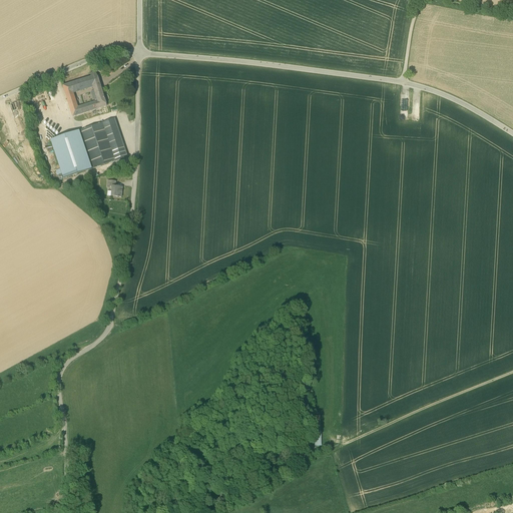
[(63,86),(73,117),(96,109),(106,106),(100,85),(95,71),(90,73),(91,77),(81,80),(63,86)]
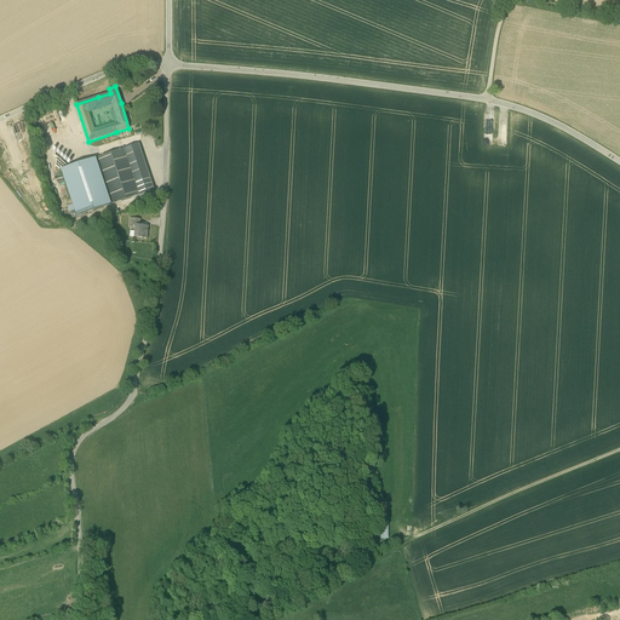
[(139,195),(135,181),(149,176),(139,149),(126,154),(125,149),(124,149),(97,158),(96,156),(92,158),(92,159),(93,161),(97,160),(112,205),(139,195)]
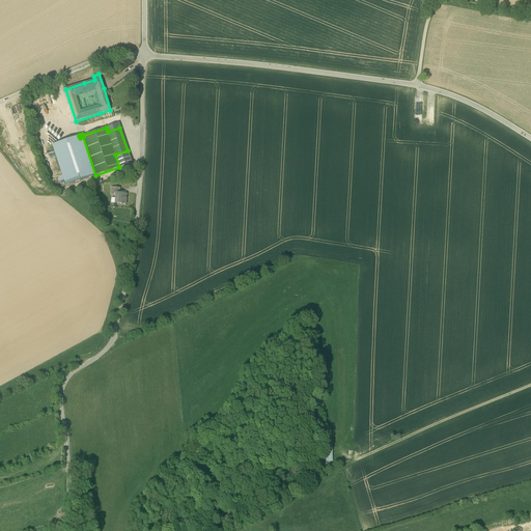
[(19,132),(12,134),(15,140),(21,138),(19,132)]
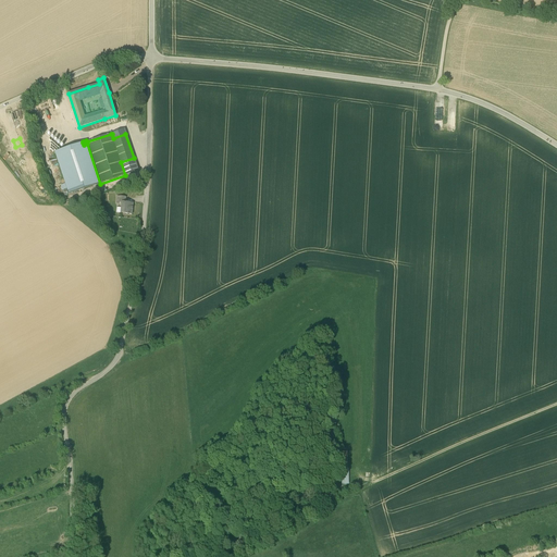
[(84,145),(83,143),(54,152),(69,195),(100,184),(87,144),(84,145)]
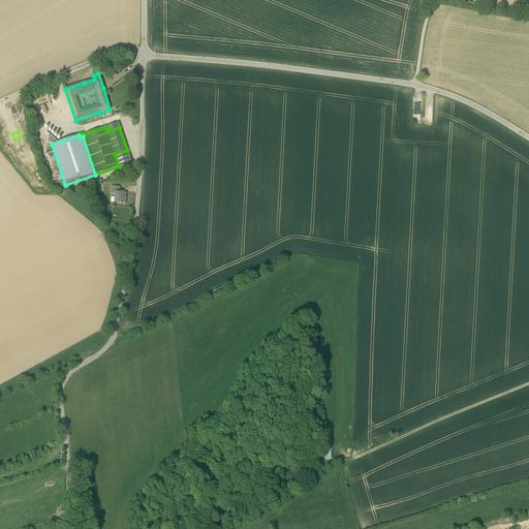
[(115,154),(119,166),(131,162),(127,150),(115,154)]
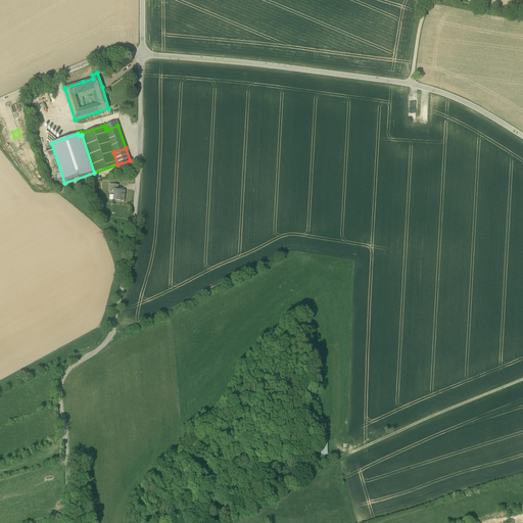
[(114,190),(113,195),(109,195),(109,200),(113,200),(124,201),(125,191),(117,190),(119,185),(110,184),(109,190),(114,190)]
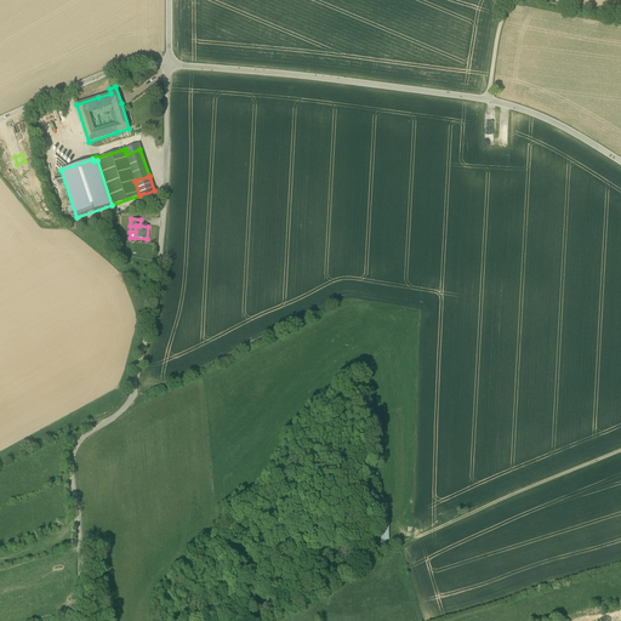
All buildings are outlined.
